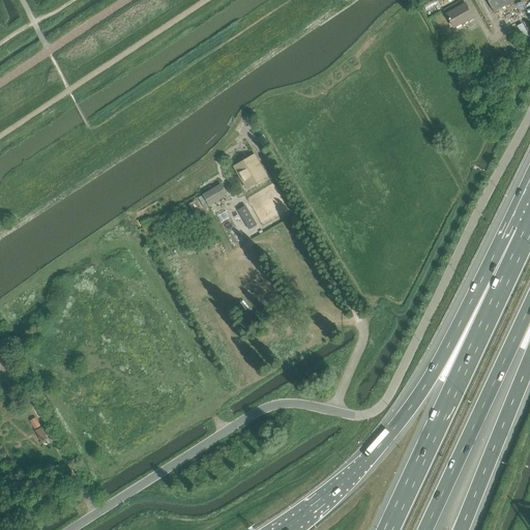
[(487,0),(495,12),(516,0),(487,0)]
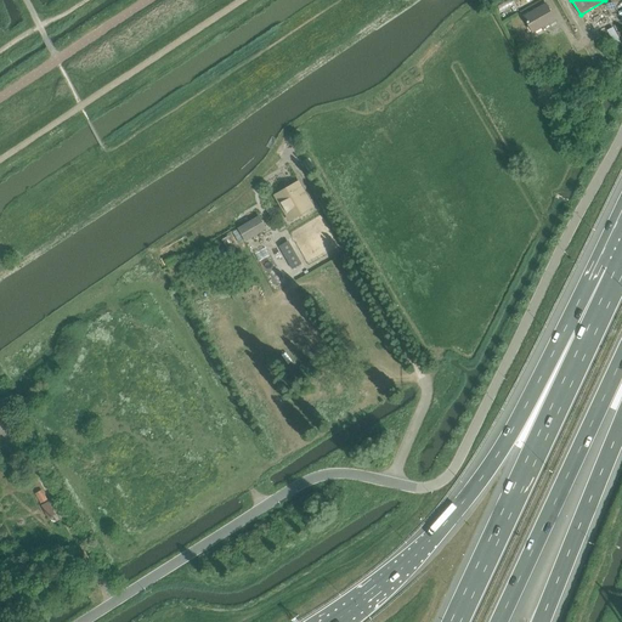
[(543,28),(555,21),(546,4),(524,16),(533,33),(543,27),(543,28)]
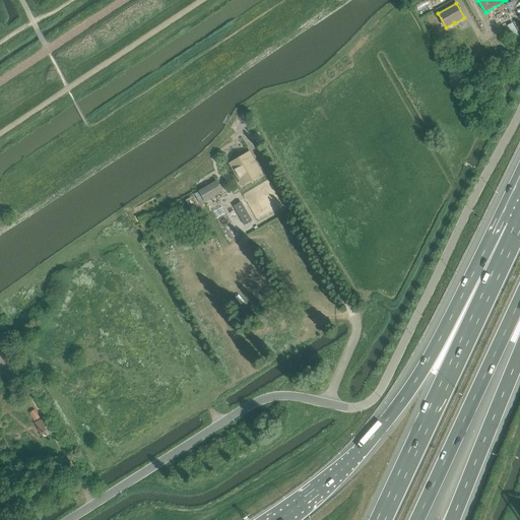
[(259,132),(253,135),(259,146),(265,142),(259,132)]
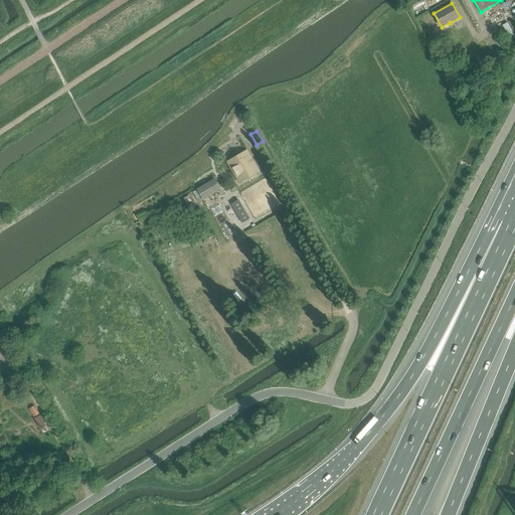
[(246,150),(226,162),(239,183),(260,171),(246,150)]
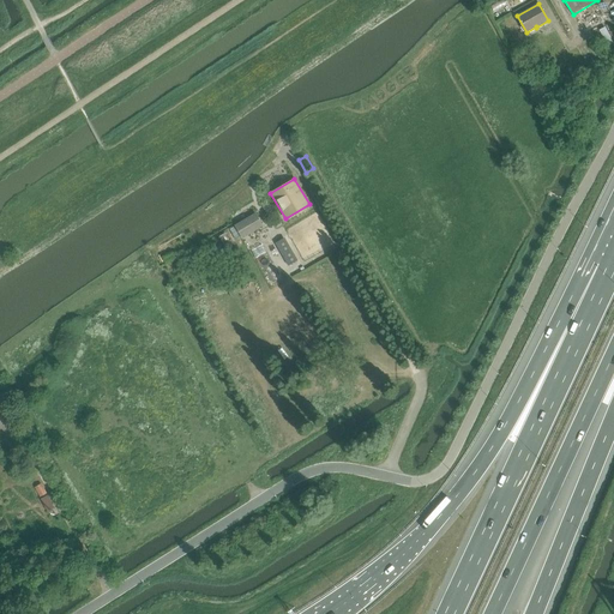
[(256,212),(234,224),(241,238),(263,224),(256,212)]
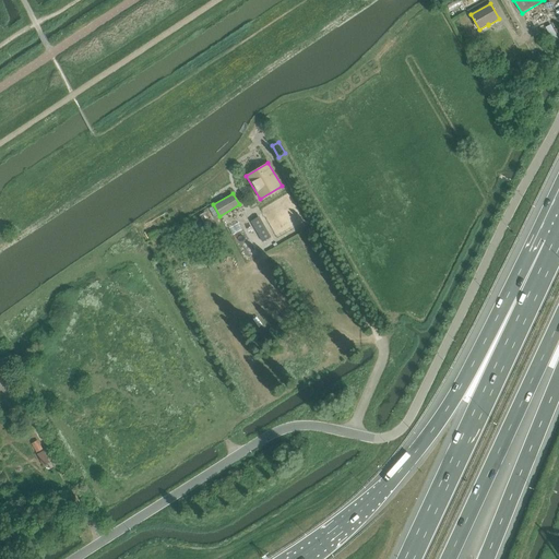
[(258,217),(251,222),(263,242),(270,238),(258,217)]
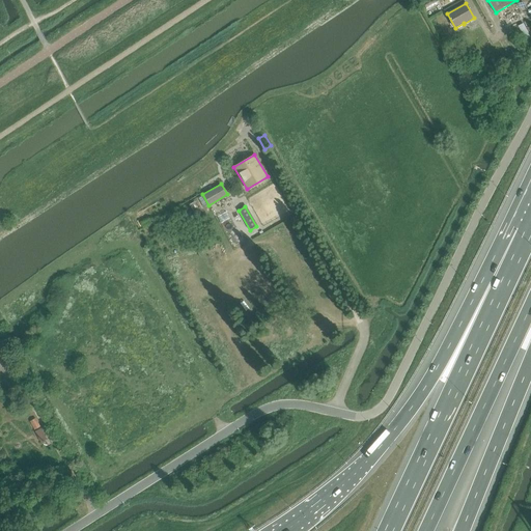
[(235,227),(225,233),(234,249),(245,244),(235,227)]
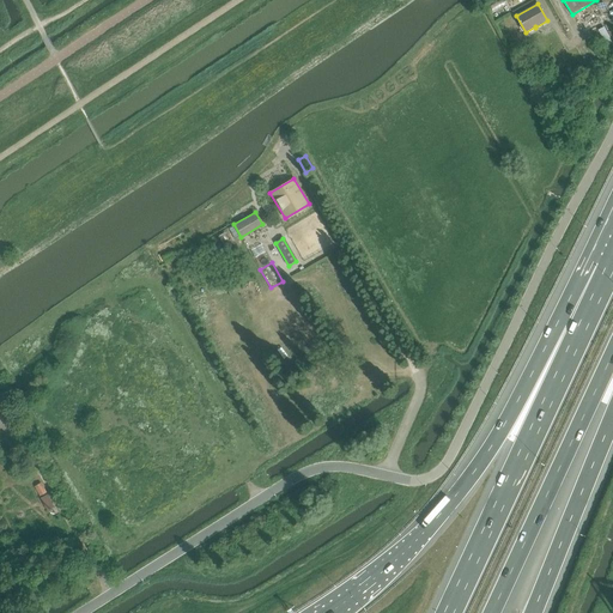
[(41,483),(35,486),(41,497),(47,492),(41,483)]
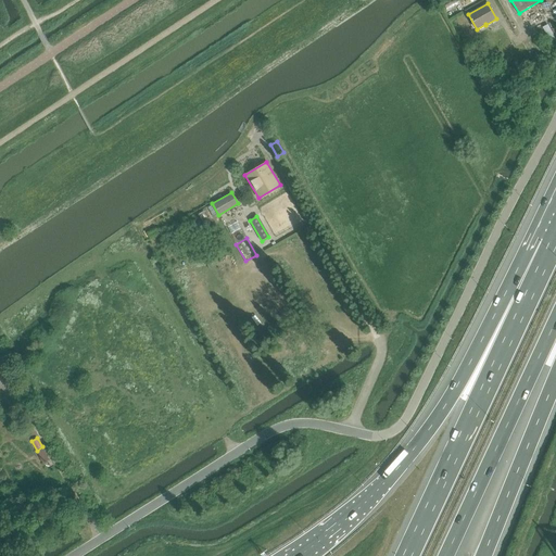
[(43,449),(36,452),(42,464),(49,459),(43,449)]
